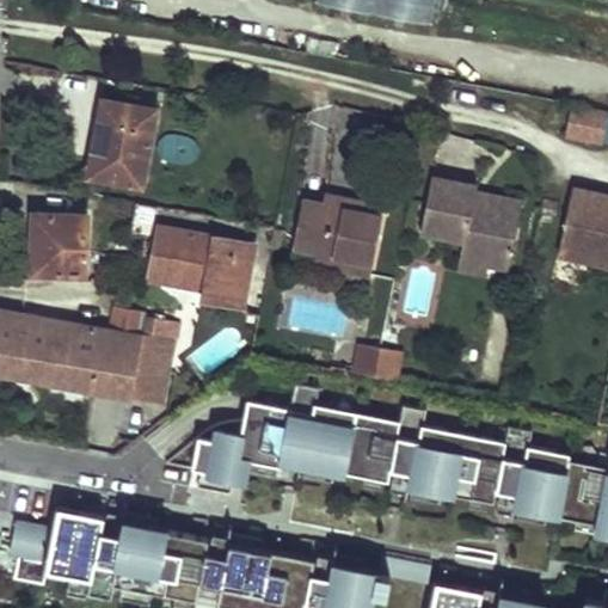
[(429,26),(433,0),(313,0),(313,8),(429,26)]
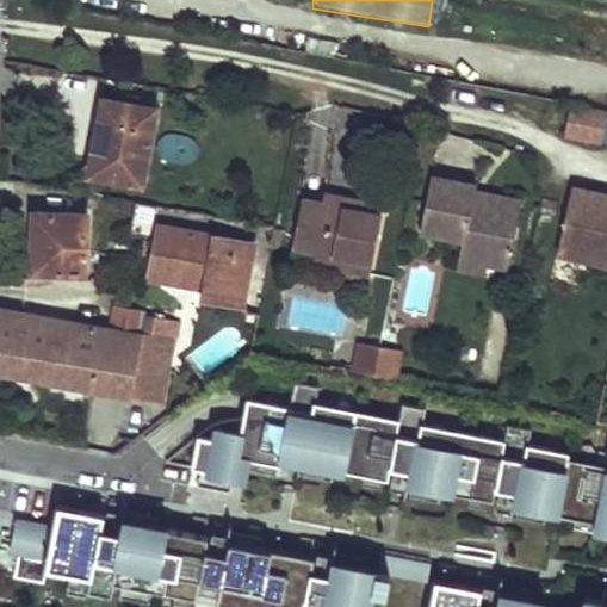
[(150,106),(98,98),(86,175),(137,184),(150,106)]
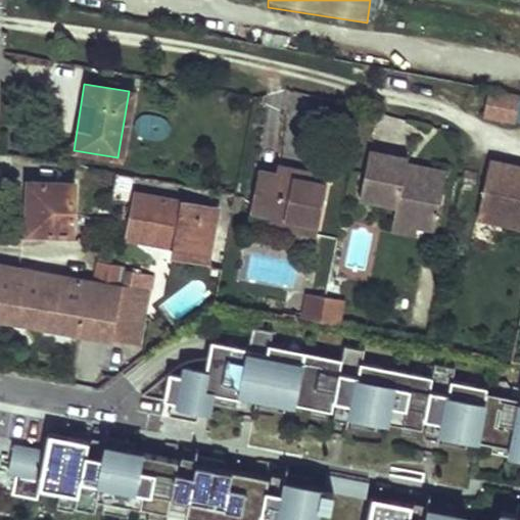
[(482,122),(519,128),(519,98),(517,98),(515,103),(507,100),(507,96),(489,93),(484,105),(478,105),(478,109),(482,111),(482,122)]
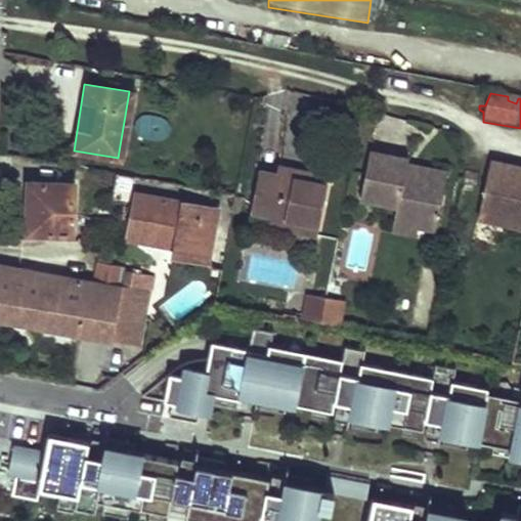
[(433,237),(444,179),(416,173),(415,178),(403,176),(404,171),(405,166),(367,158),(357,206),(394,214),(391,228),(414,233),(433,237)]
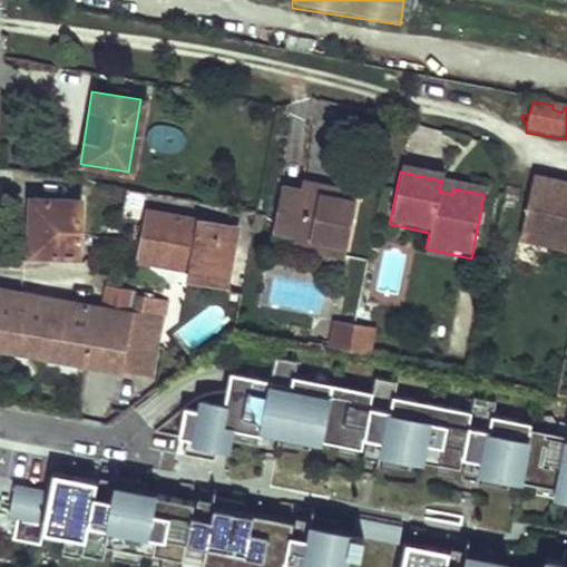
[(566,250),(566,187),(531,179),(518,240),(566,250)]
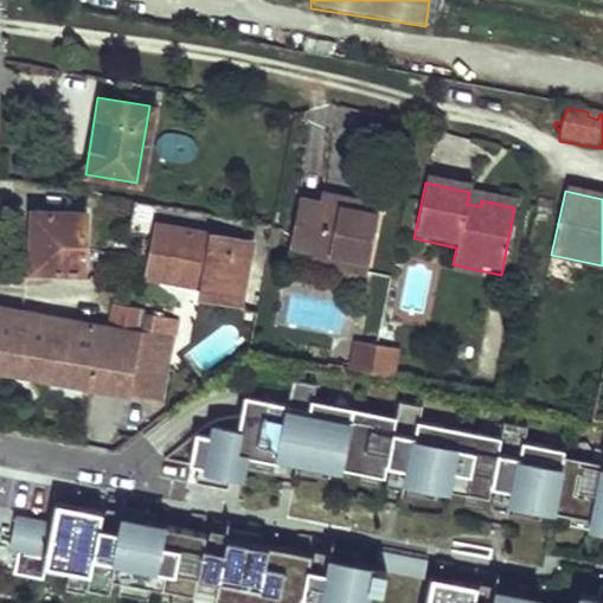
[(297,204),(287,250),(312,255),(340,262),(338,273),(361,277),(374,220),(355,216),(339,212),(341,203),(318,198),(315,207),(297,204)]
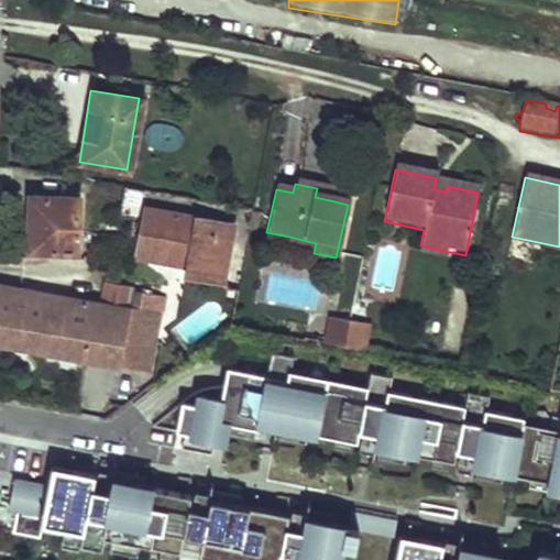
[(330,200),(331,191),(317,188),(315,197),(330,200)]
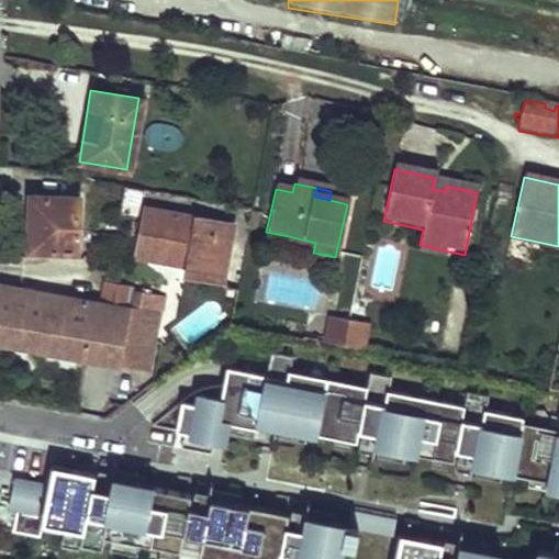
[(76,199),(26,199),(26,255),(76,255),(76,199)]
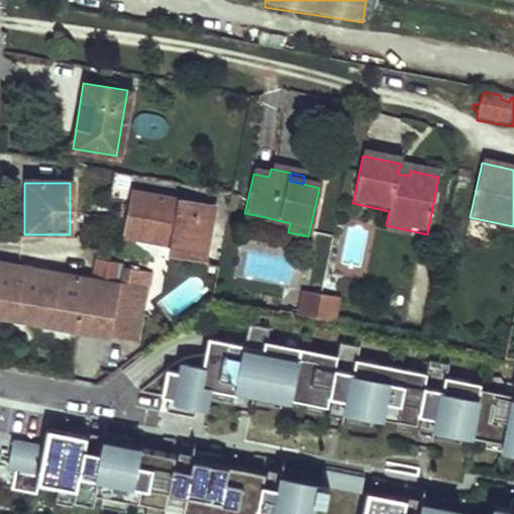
[(170,239),(169,246),(167,255),(202,261),(210,208),(130,195),(122,238),(161,245),(162,237),(170,239)]
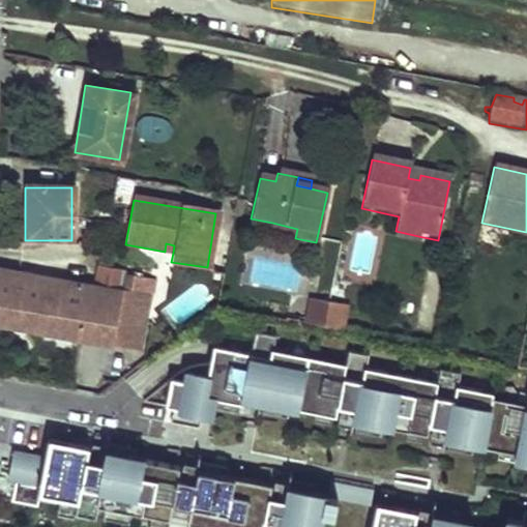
[(295,238),(297,229),(272,223),(270,232),(295,238)]
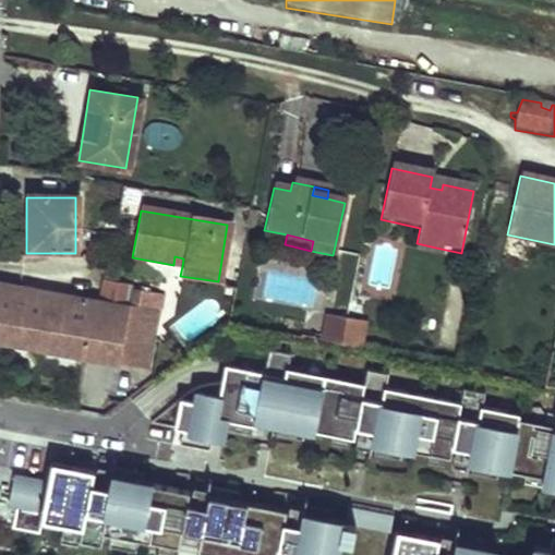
[(441,249),(417,243),(414,253),(438,257),(441,249)]
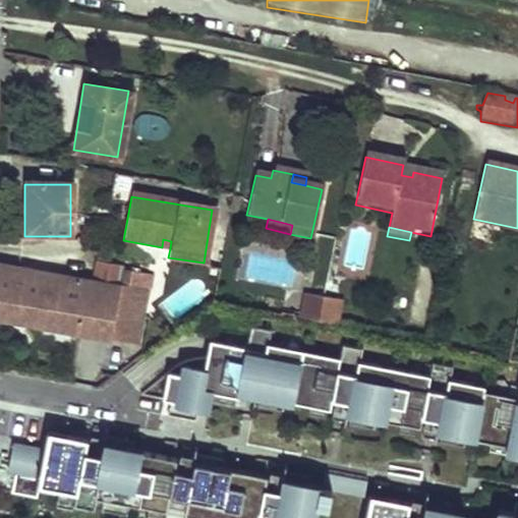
[(163,239),(162,247),(170,248),(171,241),(163,239)]
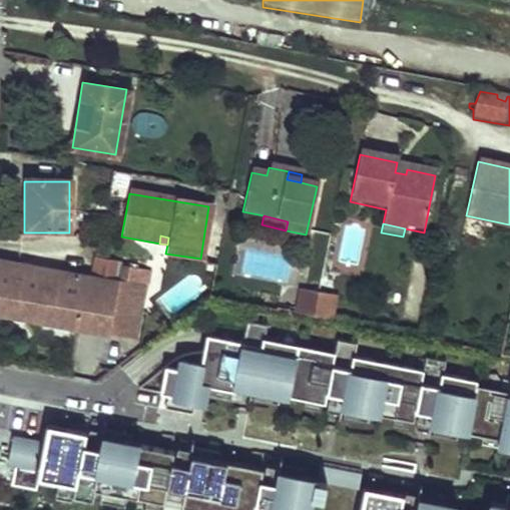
[(113,282),(117,264),(96,260),(92,278),(113,282)]
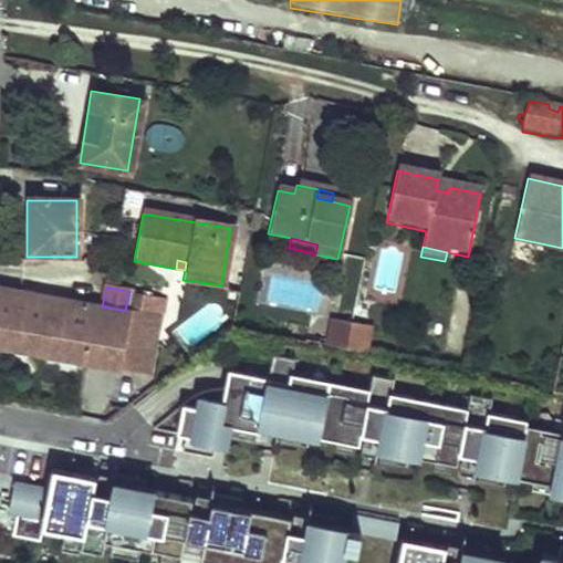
[(95,305),(0,289),(0,350),(83,364),(95,305)]
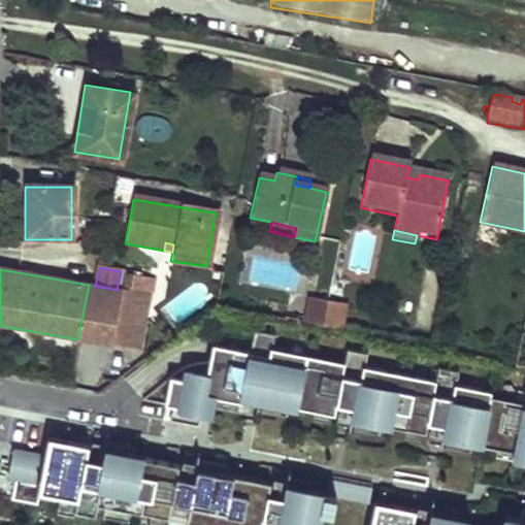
[(132,350),(141,302),(145,302),(151,277),(121,271),(117,290),(106,345),(132,350)]
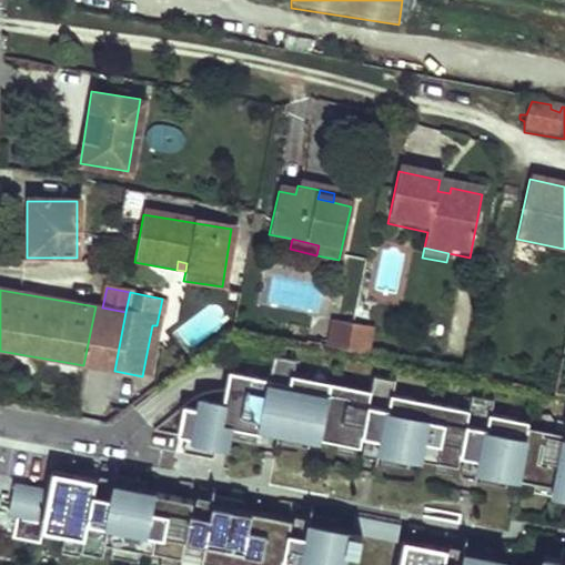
[(83,365),(114,371),(125,312),(102,308),(96,306),(83,365)]
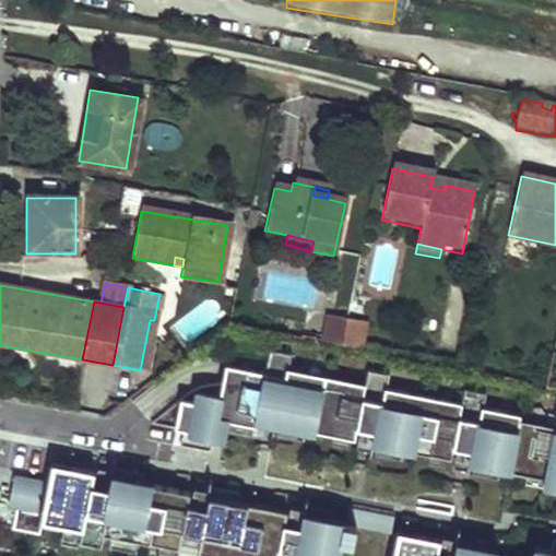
[(345,321),(327,318),(321,344),(340,347),(345,321)]
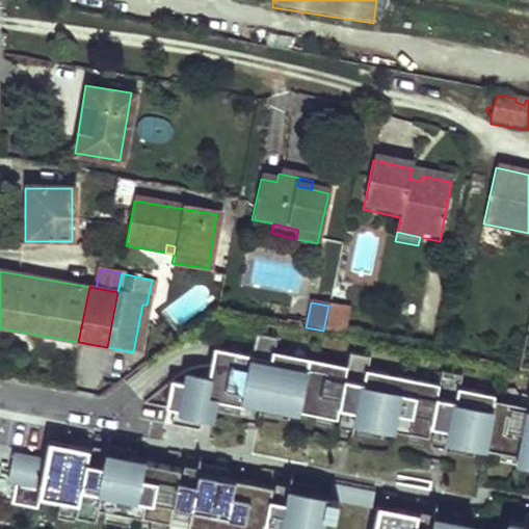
[(345,309),(328,306),(323,331),(341,334),(345,309)]
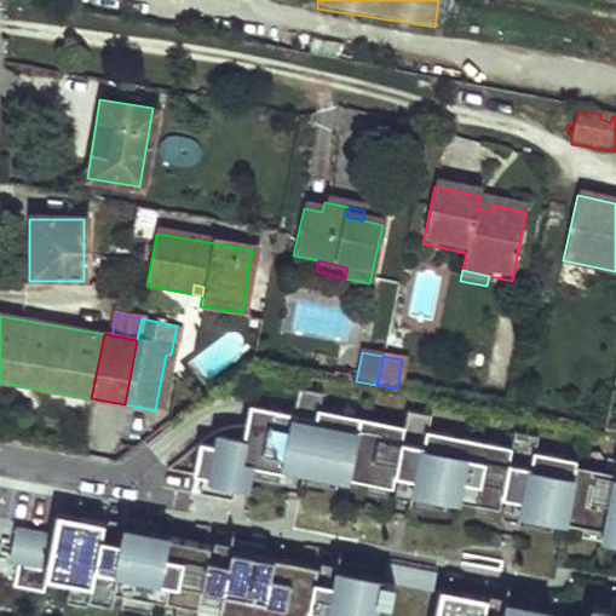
[(200,447),(194,479),(209,482),(206,499),(232,504),(235,491),(237,479),(248,482),(251,470),(280,476),(283,477),(285,470),(287,458),(289,458),(292,447),(289,447),(291,438),(303,439),(303,437),(311,439),(310,452),(308,452),(305,461),(306,461),(305,475),(327,478),(347,482),(347,481),(368,484),(389,488),(392,489),(395,477),(398,478),(401,466),(397,465),(398,458),(410,460),(412,458),(420,459),(418,471),(415,471),(413,482),(415,482),(412,495),(447,502),(458,505),(459,501),(476,505),(496,510),(500,510),(502,498),(506,499),(508,487),(504,487),(506,478),(518,479),(519,478),(528,479),(525,493),(523,491),(522,501),(523,501),(519,516),(552,522),(566,523),(577,468),(577,461),(535,453),(537,437),(514,432),(511,448),(427,432),(431,416),(407,412),(403,427),(318,412),(322,396),(298,391),(293,416),(249,409),(246,430),(243,443),(241,455),(217,450),(200,447)]
